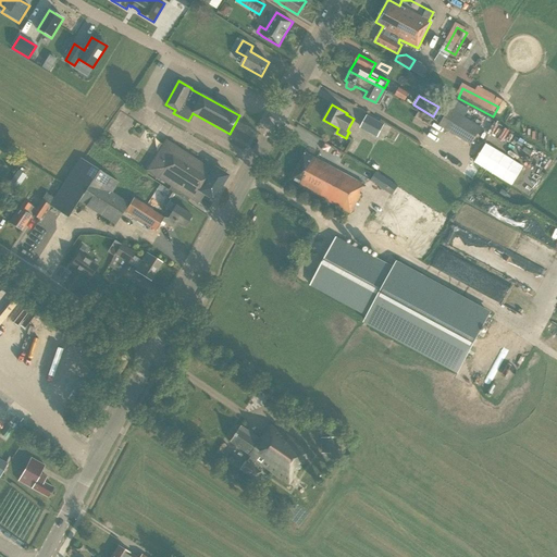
[(472,144),(482,127),(450,108),(441,124),(472,144)]
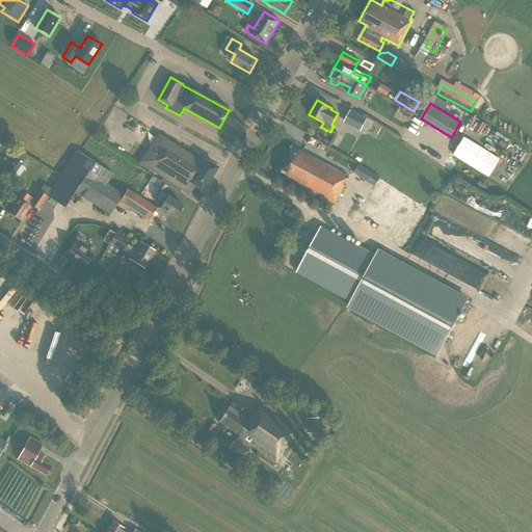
[(344,123),(361,131),(367,118),(350,110),(344,123)]
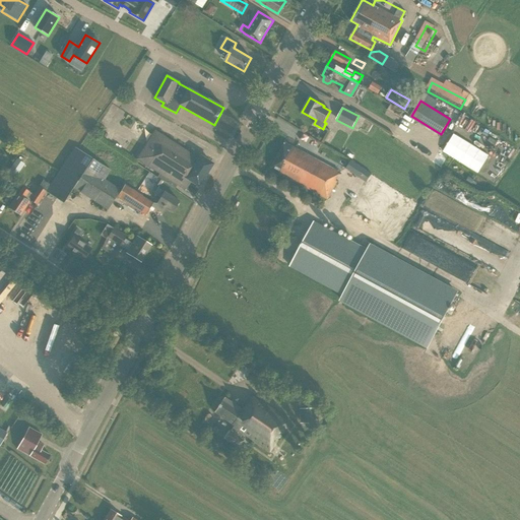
[(236,128),(248,124),(245,114),(233,118),(236,128)]
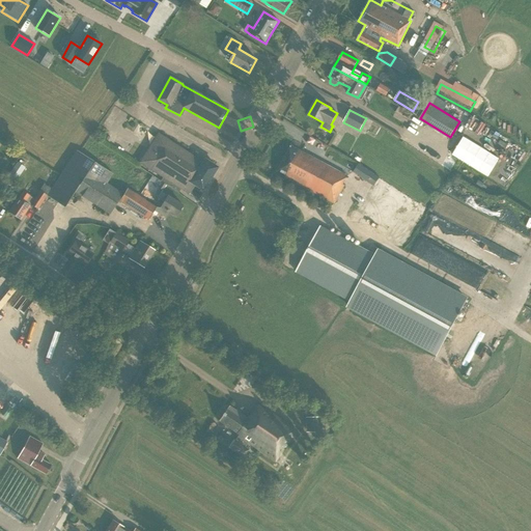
[(201,161),(169,141),(159,134),(149,149),(140,163),(195,198),(196,197),(198,198),(200,194),(199,193),(201,189),(202,190),(217,167),(202,159),(201,161)]
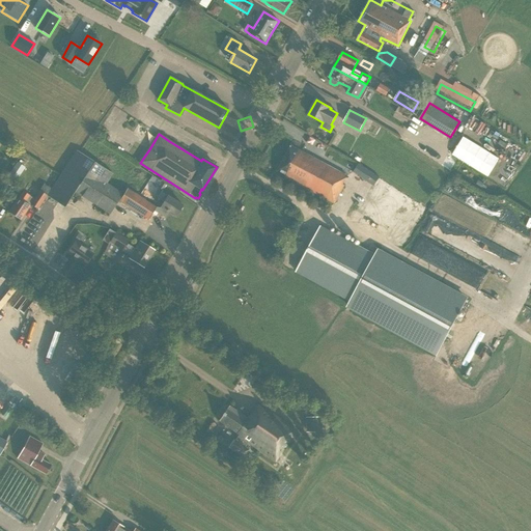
[(335,204),(345,185),(343,185),(347,176),(291,146),(277,173),(335,204)]
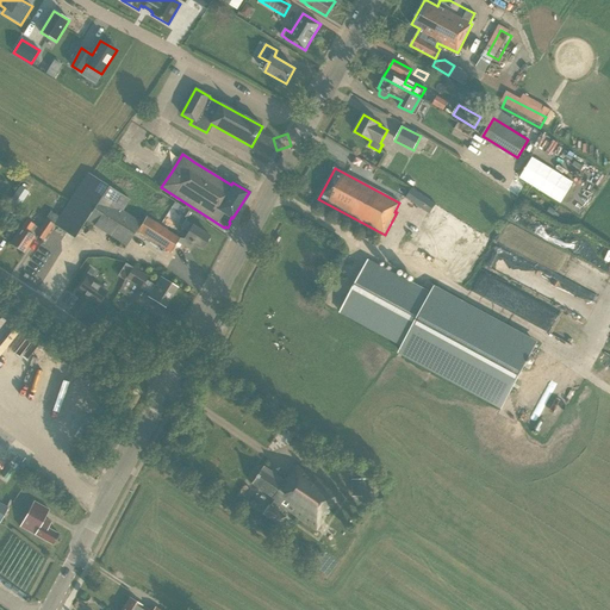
[(123,210),(130,199),(88,173),(54,225),(75,238),(86,221),(126,247),(142,223),(123,210)]
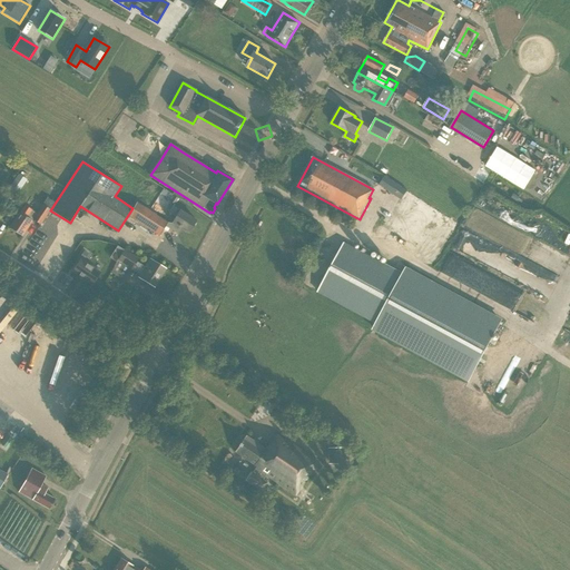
[(18,174),(25,177),(30,167),(23,164),(18,174)]
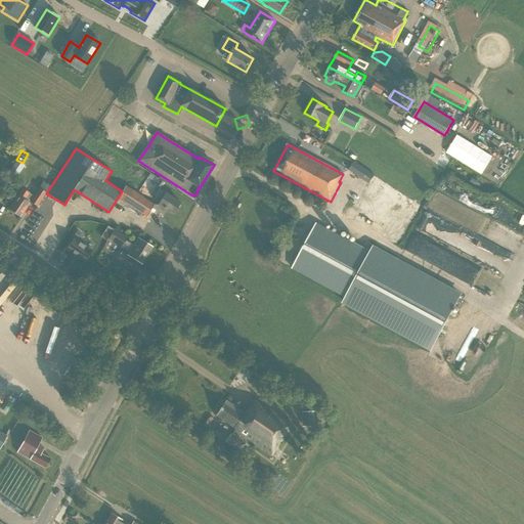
[(369,184),(373,178),(376,180),(378,177),(354,162),(348,171),(369,184)]
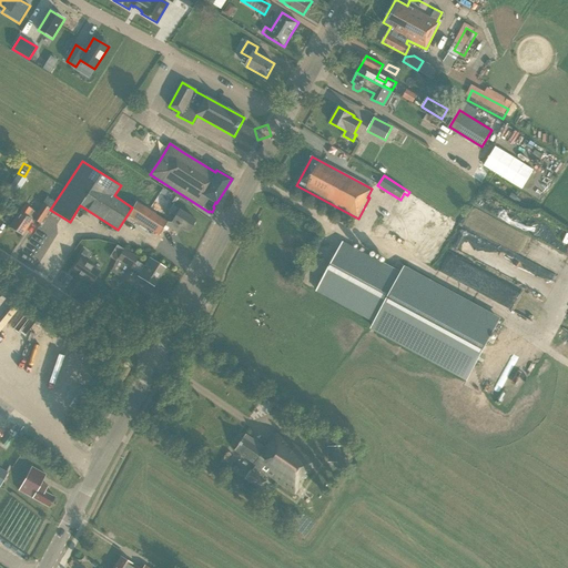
[(8,192),(3,199),(12,204),(17,198),(8,192)]
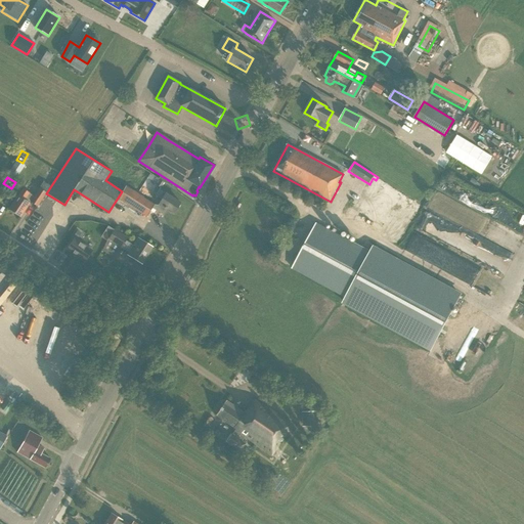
[(173,214),(180,204),(180,203),(166,193),(159,189),(156,195),(162,200),(159,205),(159,206),(155,205),(126,186),(118,199),(146,217),(151,208),(164,215),(167,210),(173,214)]
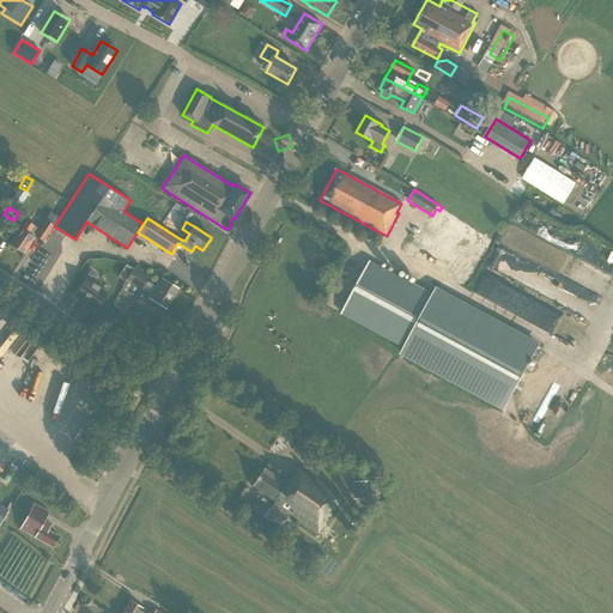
[(24,254),(36,236),(44,242),(54,226),(46,220),(40,230),(28,222),(22,229),(11,246),(24,254)]
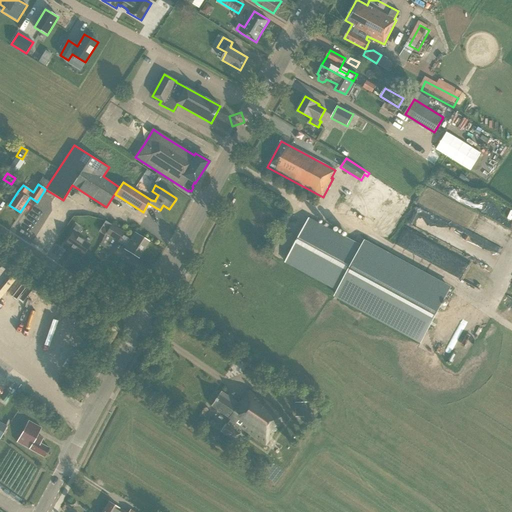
[(309,218),(285,262),(338,290),(362,247),(309,218)]
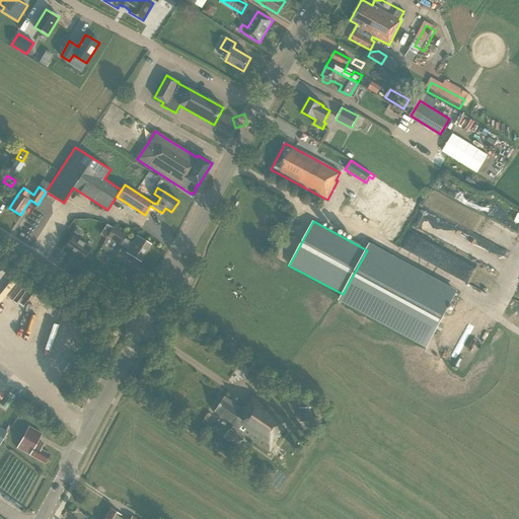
[(137,235),(132,243),(125,238),(127,236),(114,227),(108,224),(101,235),(106,238),(104,242),(115,249),(118,244),(121,245),(122,244),(126,246),(127,244),(130,246),(126,253),(141,262),(152,244),(137,235)]
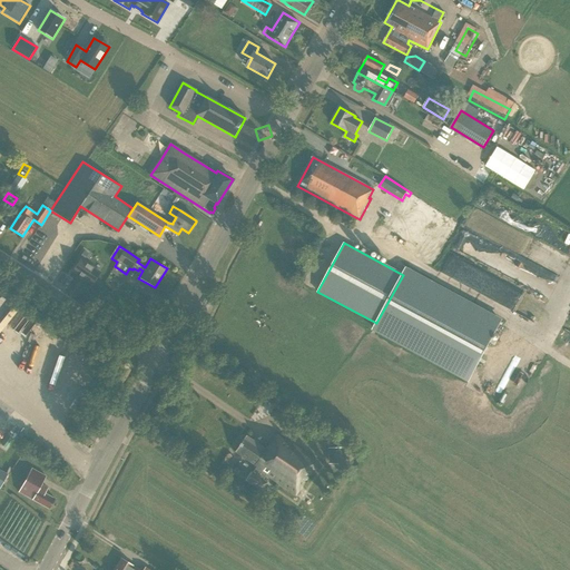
[(81,259),(72,272),(92,285),(100,273),(81,259)]
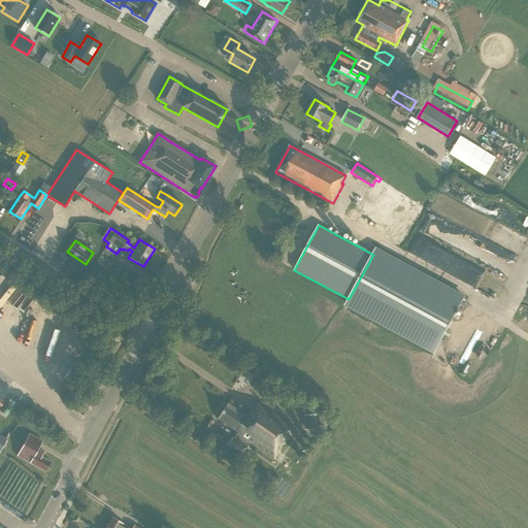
[(375,250),(373,255),(349,299),(347,304),(435,353),(464,298),(375,250)]
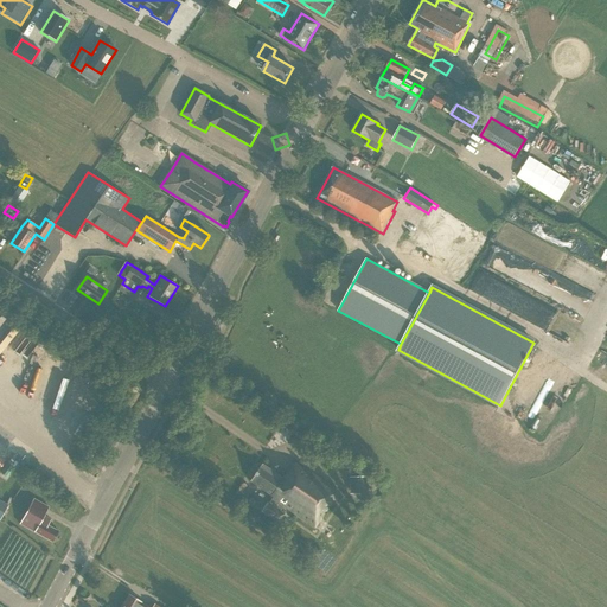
[(273,506),(276,502),(315,528),(339,493),(295,462),(289,472),(288,471),(283,479),(262,465),(250,481),(272,496),(270,497),(273,499),(269,504),(268,503),(261,511),(279,523),(285,515),(273,506)]
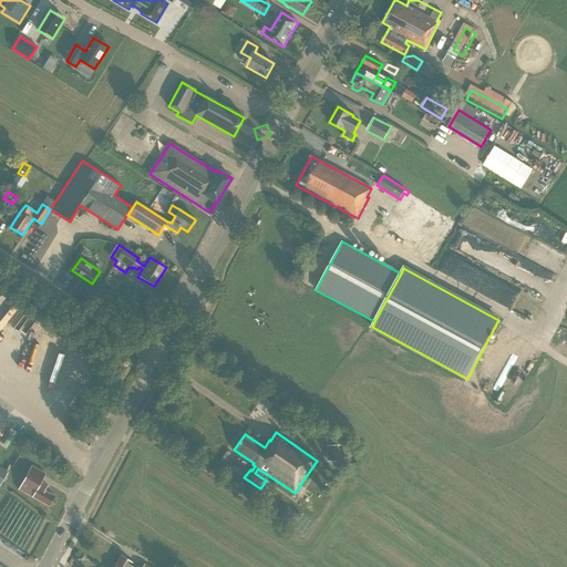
[(326,445),(326,462),(339,461),(339,445),(326,445)]
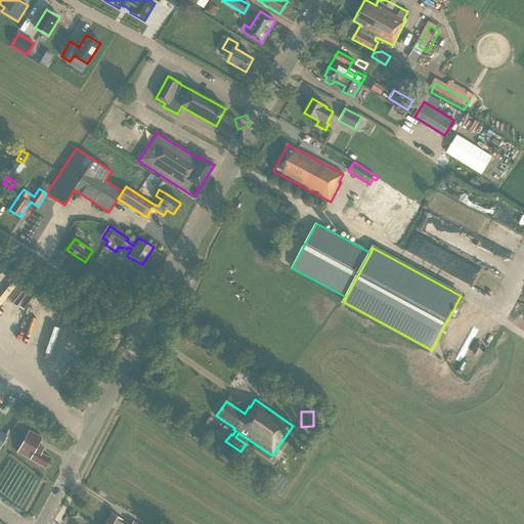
[(29,431),(17,452),(46,469),(51,460),(41,454),(44,449),(38,446),(42,438),(29,431)]
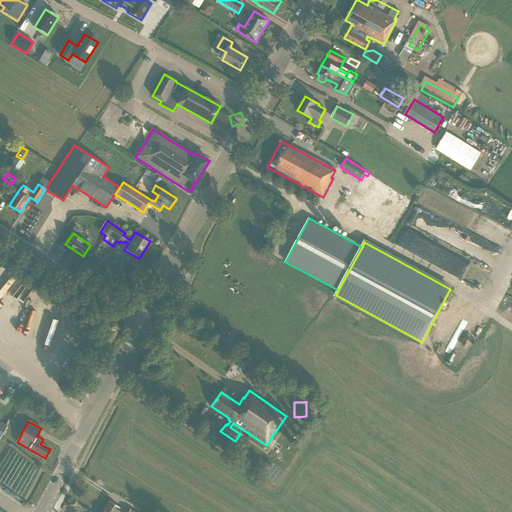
[(134,511),(130,510),(128,511),(124,511),(109,502),(102,511),(134,511)]
